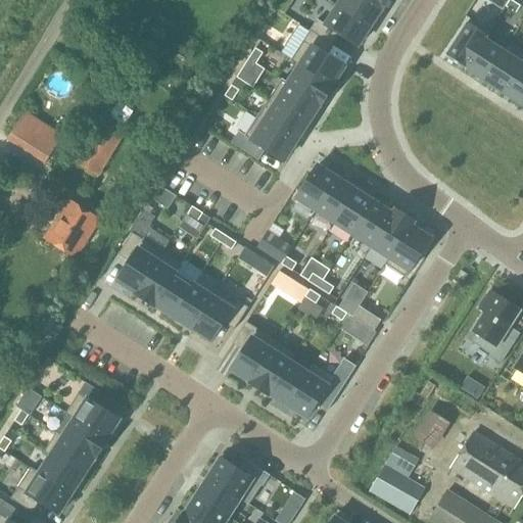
[(288,0),(279,0),(274,8),(281,12),(288,0)]
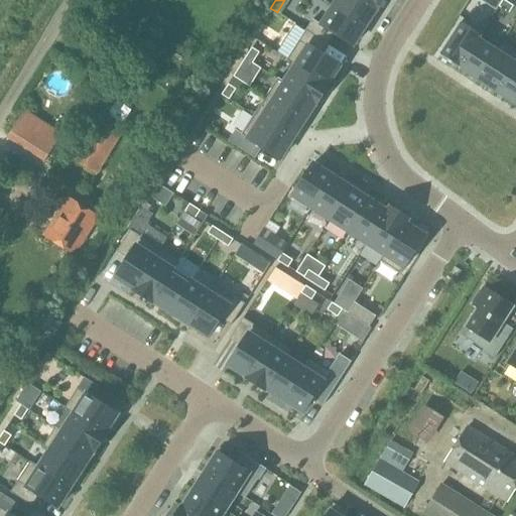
[(378,10),(363,0),(336,0),(333,6),(365,27),(366,26),(376,10),(377,10),(378,10)]
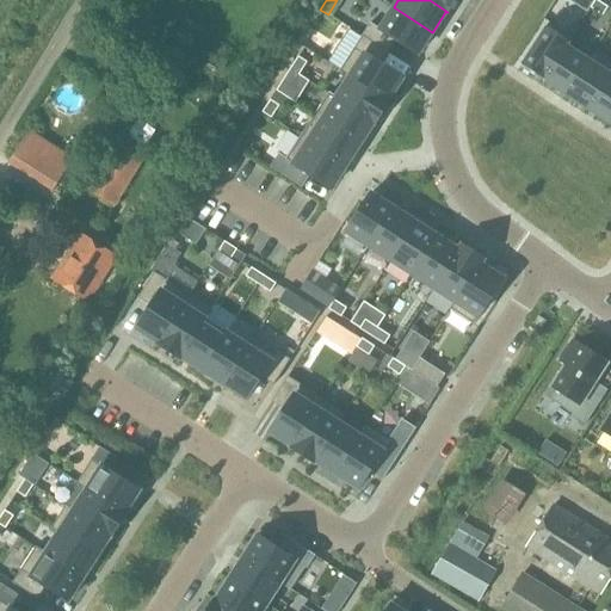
[(430,0),(448,12),(455,0),(430,0)]
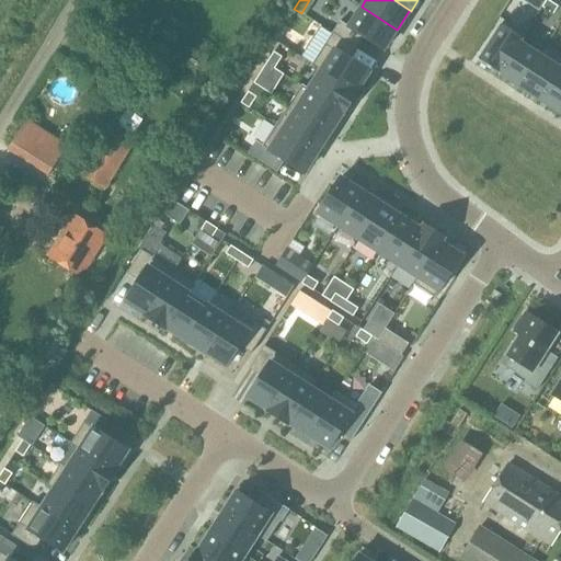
[(546,0),(536,0),(533,7),(539,11),(541,8),(546,0)]
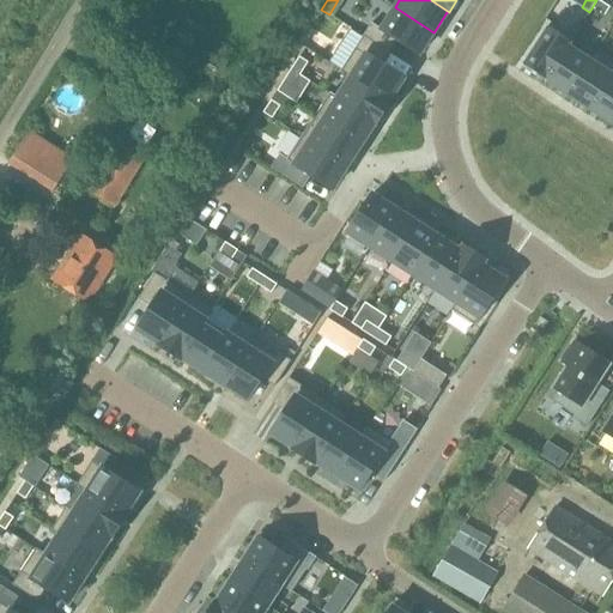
[(610,7),(596,0),(592,8),(604,16),(610,7)]
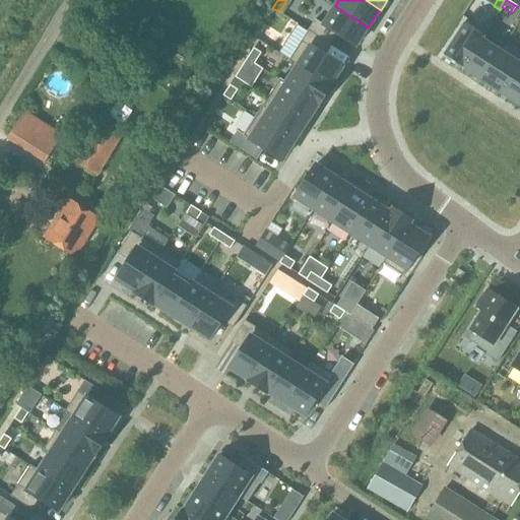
[(368,27),(335,6),(322,24),(315,20),(308,30),(329,45),(336,35),(355,47),(368,27)]
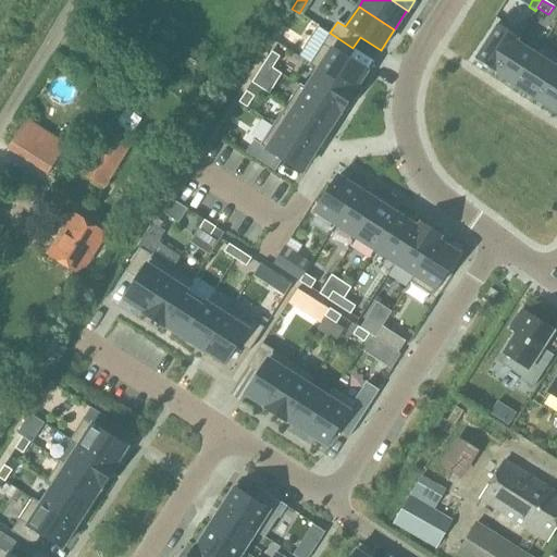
[(520,34),(499,21),(473,61),(494,74),(516,41),(520,34)]
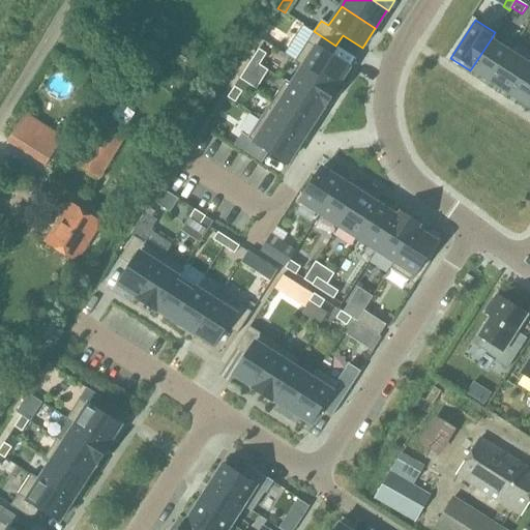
[(335,46),(314,31),(294,61),(303,66),(336,88),(349,68),(329,56),(335,46)]
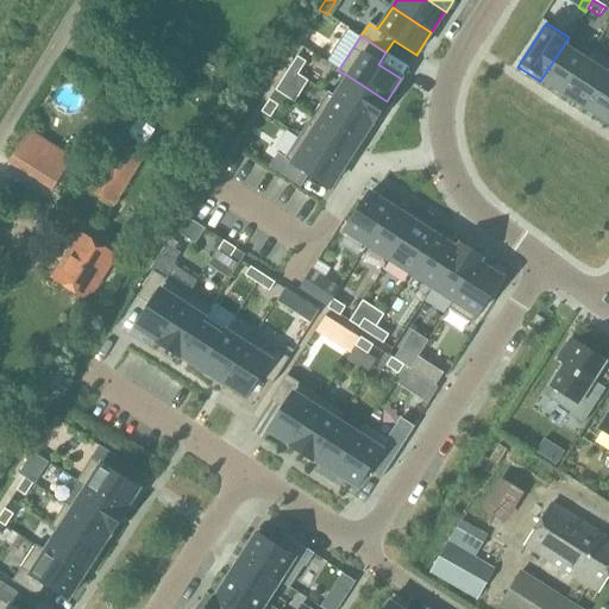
[(585,60),(564,45),(540,81),(563,95),(585,60)]
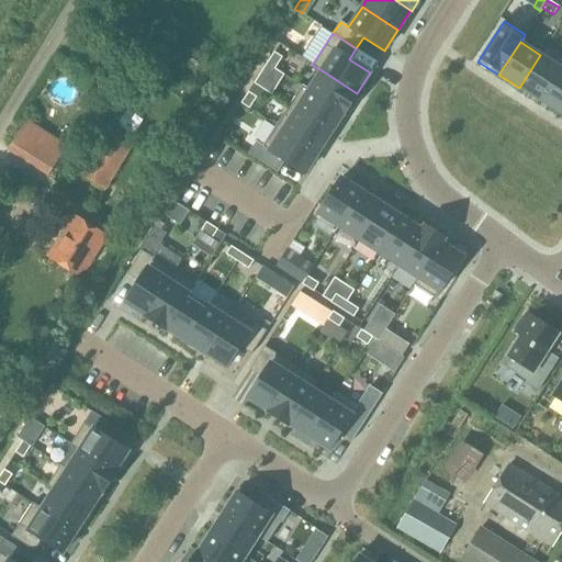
[(561,64),(561,56),(546,46),(540,55),(519,88),(539,101),(561,64)]
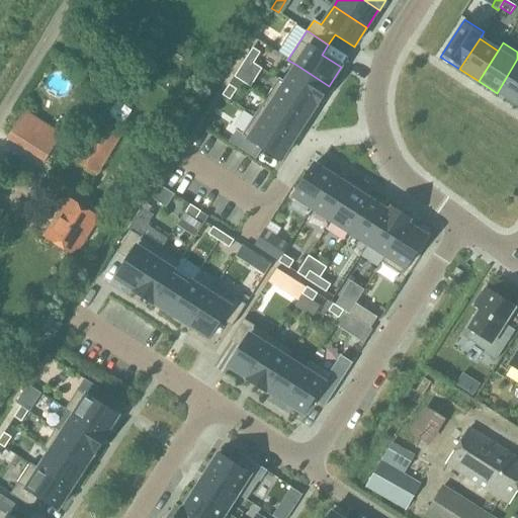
[(259,53),(253,49),(246,59),(253,63),(259,53)]
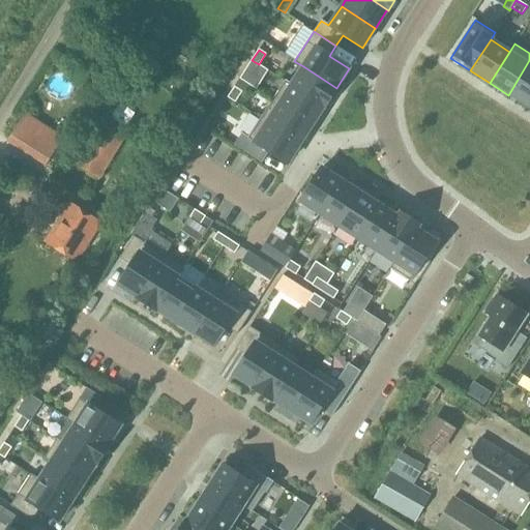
[(259,64),(252,60),(239,79),(256,90),(268,70),(259,64)]
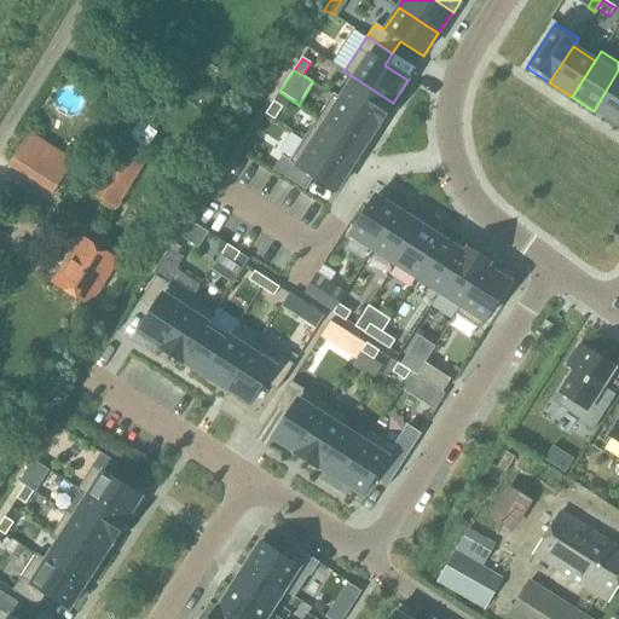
[(618,119),(618,75),(594,111),(615,125),(618,119)]
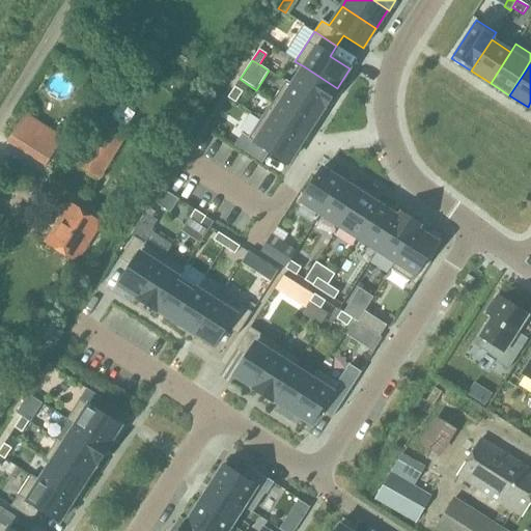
[(325,107),(326,108),(338,88),(337,88),(304,66),(291,85),(325,107)]
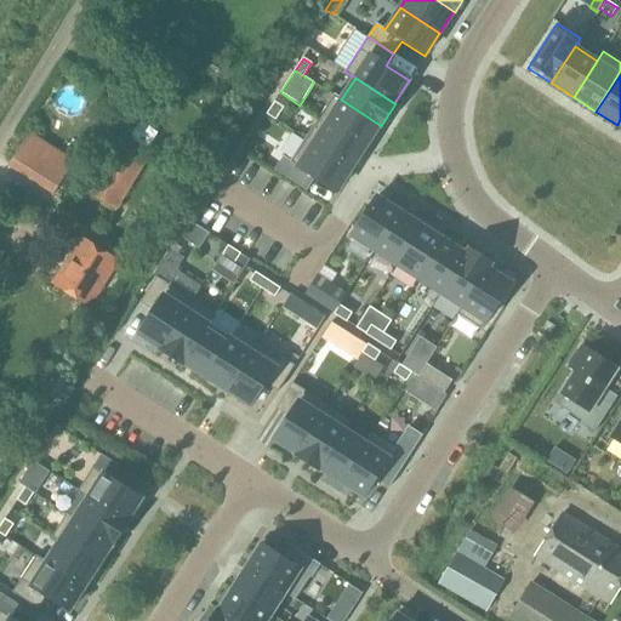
[(341,100),(334,96),(319,118),(365,147),(380,125),(341,100)]
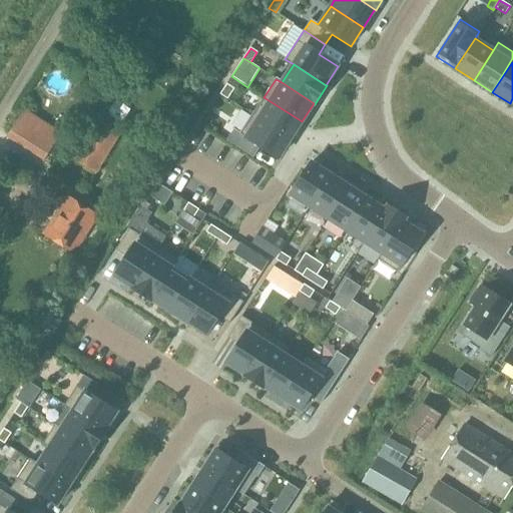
[(233,88),(226,84),(220,94),(226,99),(233,88)]
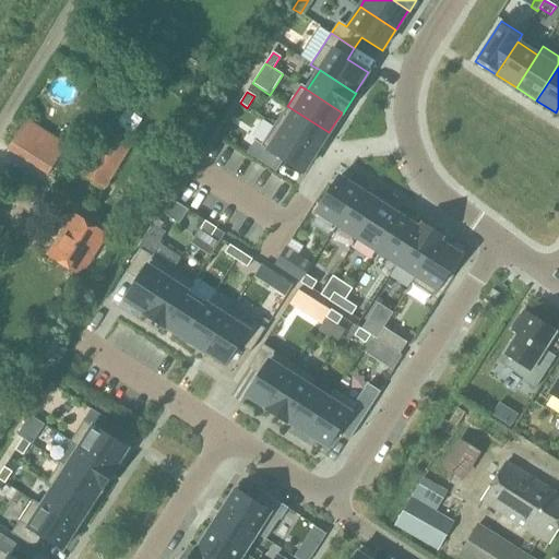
[(329,132),(287,106),(274,126),(316,153),(329,132)]
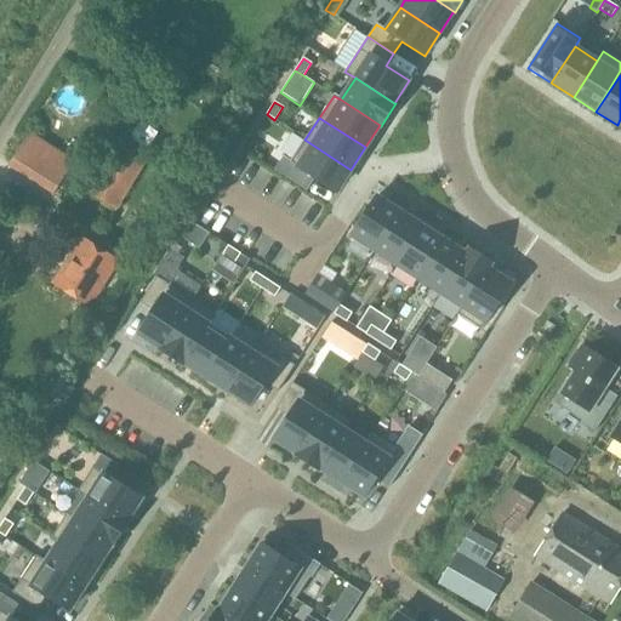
[(27,132),(6,167),(52,194),(72,159),(27,132)]
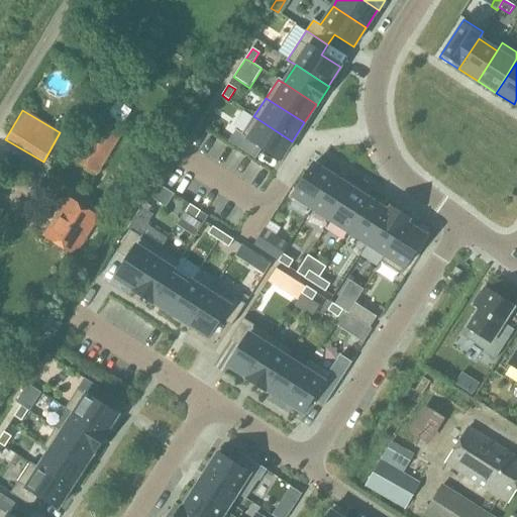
[(292,141),(253,116),(242,134),(235,130),(228,141),(255,159),(262,148),(280,160),(292,141)]
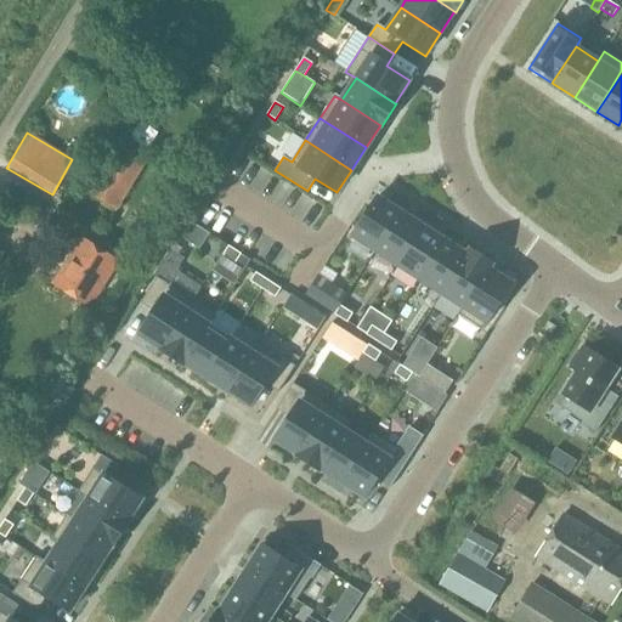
[(118,208),(147,160),(118,142),(89,190),(118,208)]
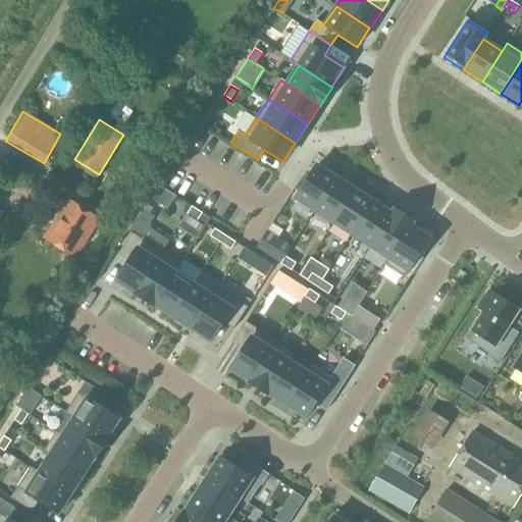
[(336,178),(316,166),(296,199),(314,211),(315,211),(336,178)]
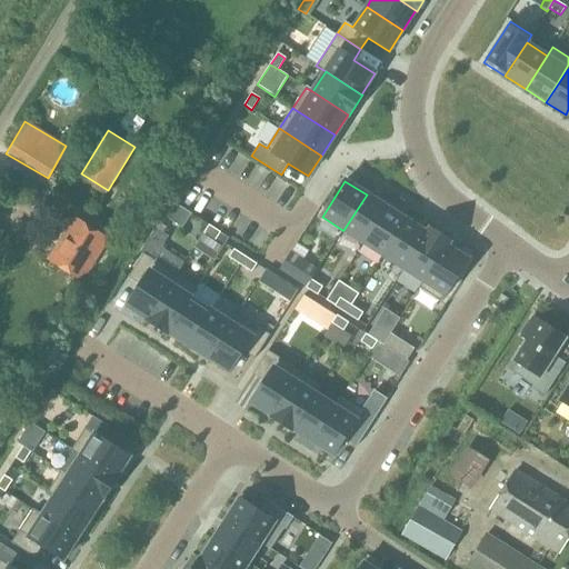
[(343,230),(342,230),(363,242),(389,203),(369,191),(367,195),(343,230)]
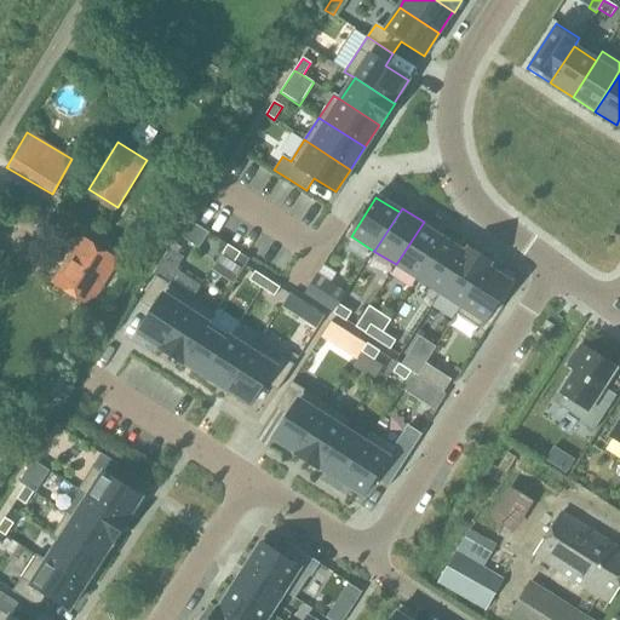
[(188,220),(178,236),(199,248),(208,234),(195,225),(188,220)]
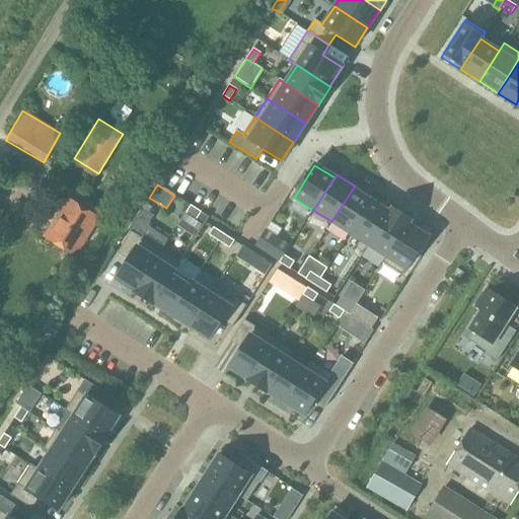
[(372,197),(355,186),(331,221),(350,233),(372,197)]
